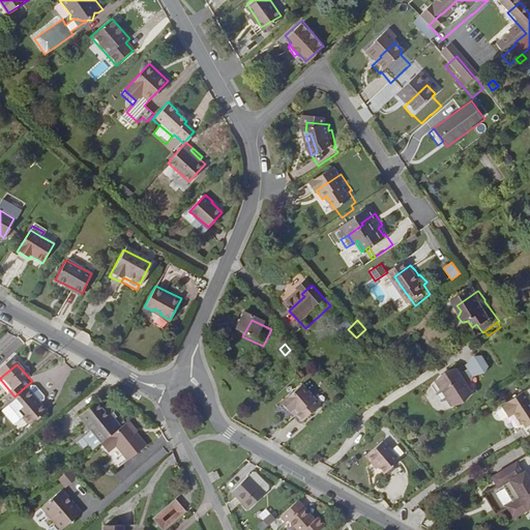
[(493,377),(486,365),(479,366),(470,375),(473,379),(477,386),(480,385),(489,383),(493,377)]
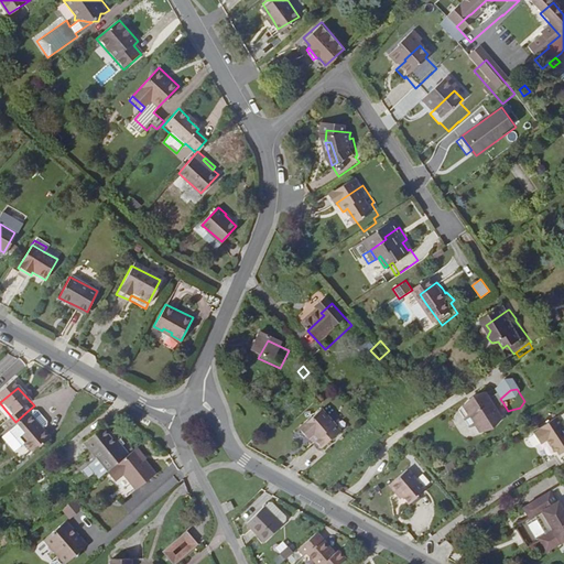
[(479,435),(484,443),(494,440),(499,436),(506,429),(503,423),(494,409),(489,402),(480,404),(481,408),(476,411),(474,409),(463,420),(474,437),(479,435)]
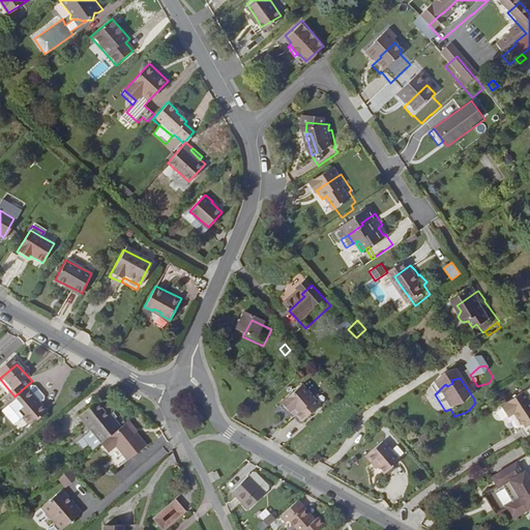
[(473,379),(464,384),(473,398),(477,386),(473,379)]
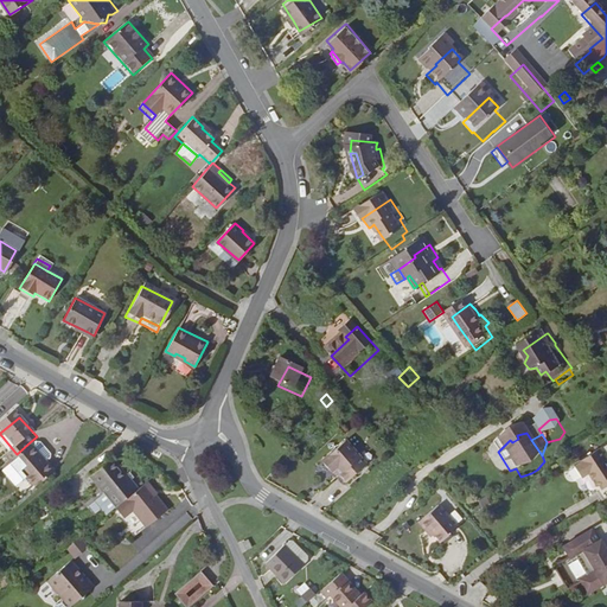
[(17,454),(10,461),(37,492),(45,485),(48,487),(58,478),(36,453),(37,451),(30,442),(17,454)]
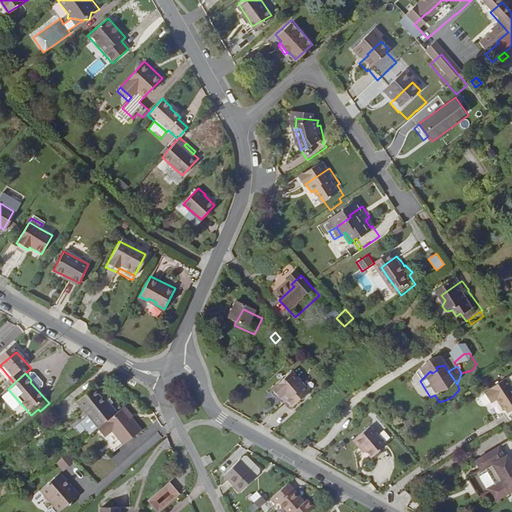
[(287,397),(292,402),(297,408),(314,393),(297,375),(279,391),(280,396),(284,400),(285,399),(287,397)]
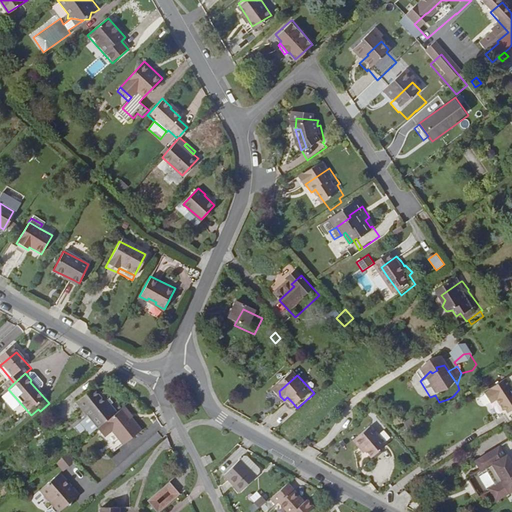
[(83,408),(95,424),(115,409),(102,392),(83,408)]
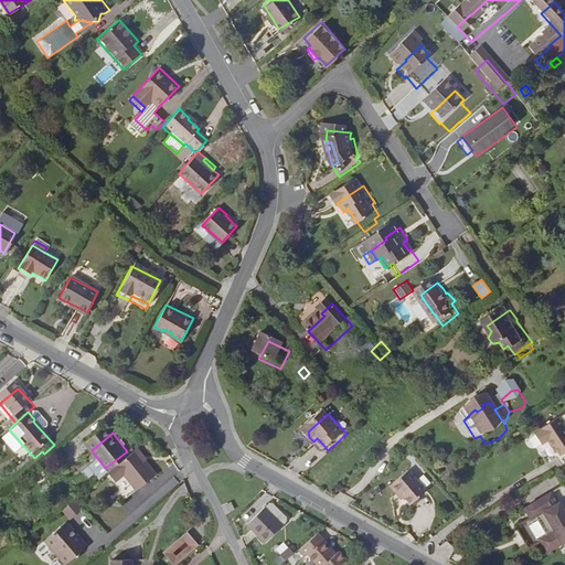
[(535,460),(539,466),(560,452),(548,436),(529,448),(530,450),(523,454),(530,464),(535,460)]
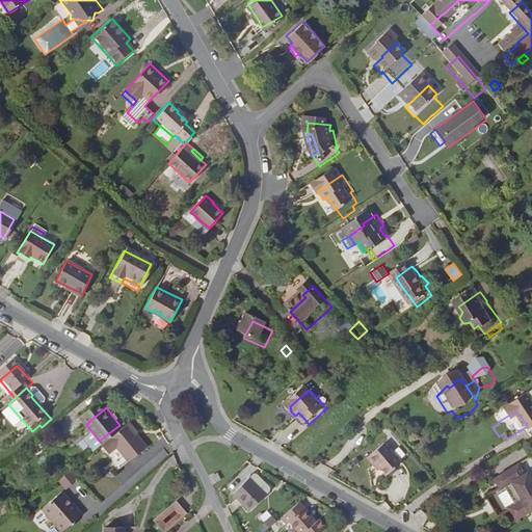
[(99,441),(107,452),(128,436),(120,425),(99,441)]
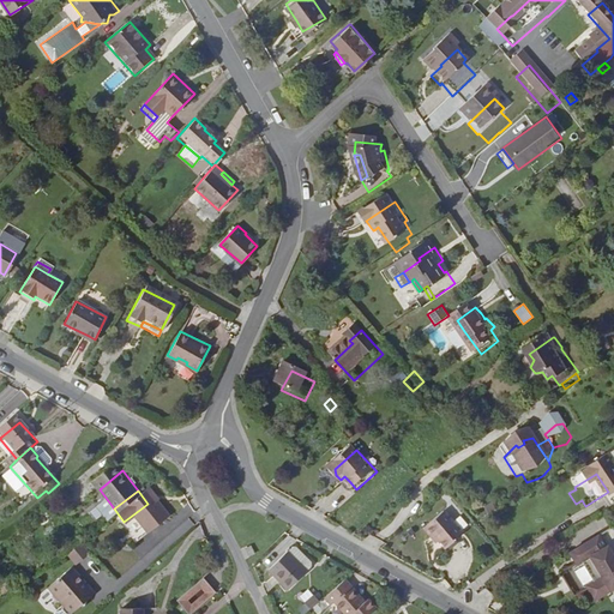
[(613,500),(608,492),(585,506),(587,507),(589,506),(596,517),(613,506),(613,500)]
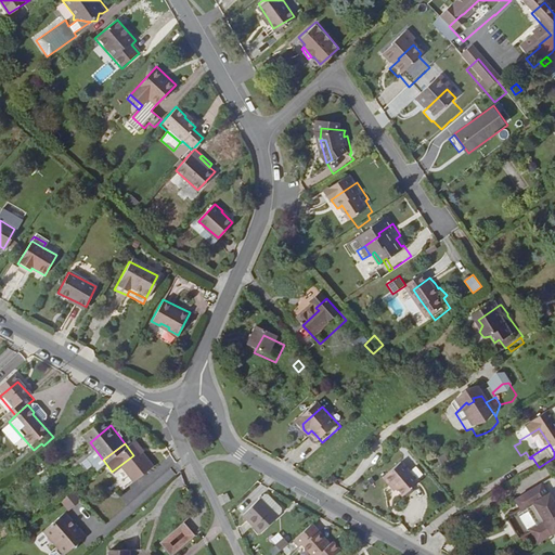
[(128,476),(129,477),(147,463),(146,461),(149,459),(142,449),(133,455),(112,472),(120,481),(128,476)]
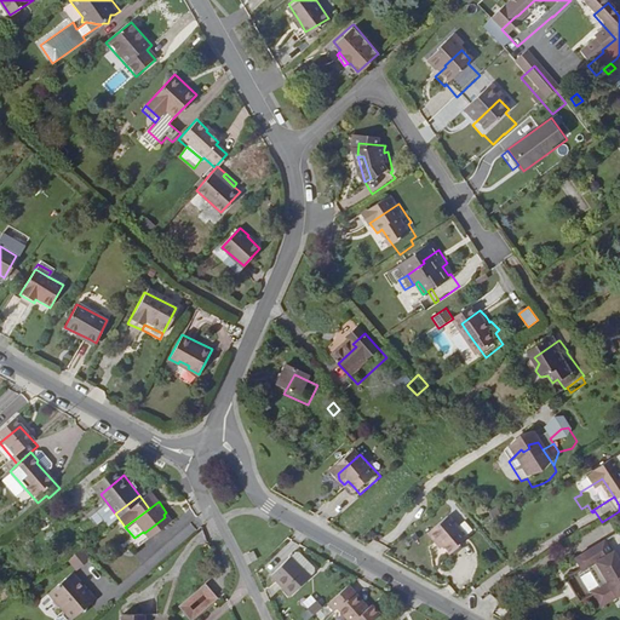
[(394,511),(397,516),(408,506),(403,501),(394,511)]
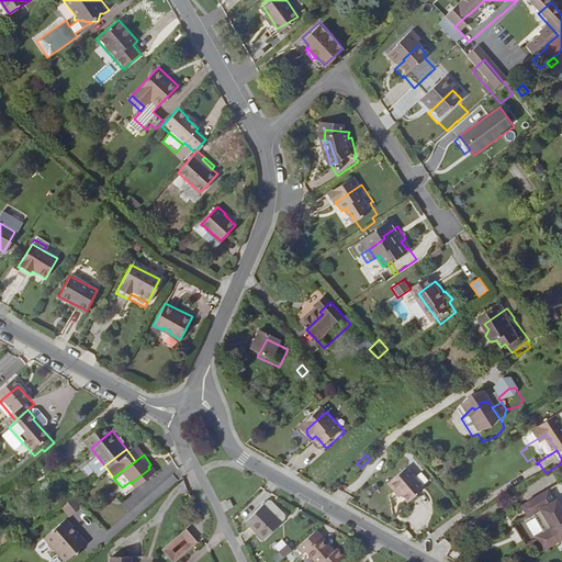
[(87,476),(93,472),(88,463),(81,468),(87,476)]
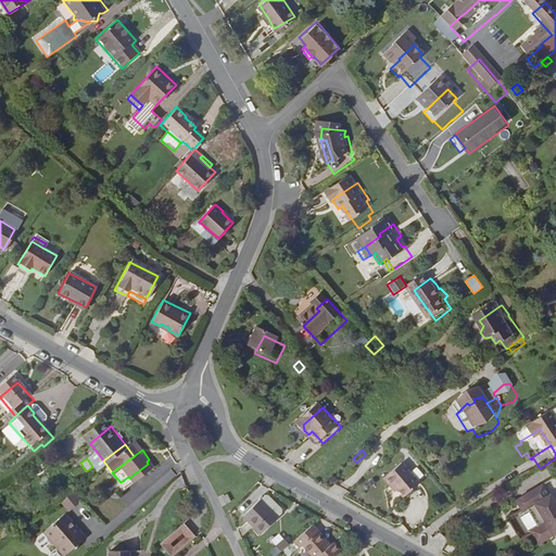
[(148,464),(129,478),(140,492),(160,478),(148,464)]
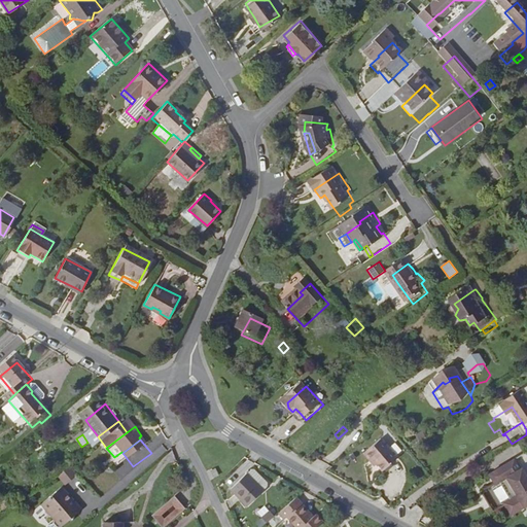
[(380,448),(362,463),(374,476),(376,475),(382,481),(397,466),(380,448)]
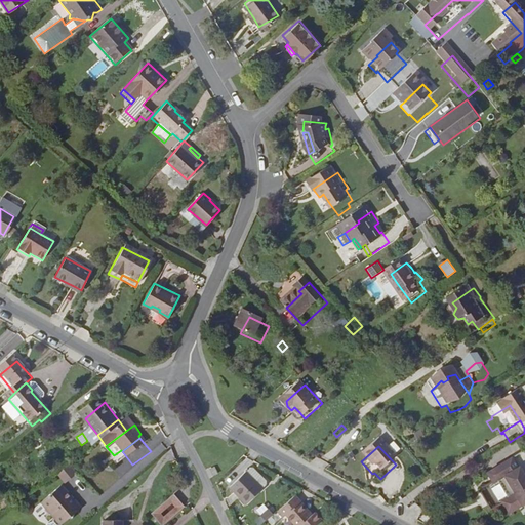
[(72,472),(62,480),(68,488),(78,481),(72,472)]
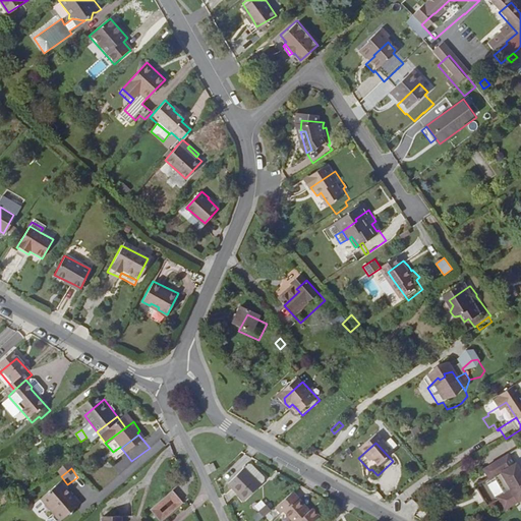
[(509,505),(520,499),(520,482),(513,469),(486,485),(491,496),(499,493),(506,506),(509,505)]
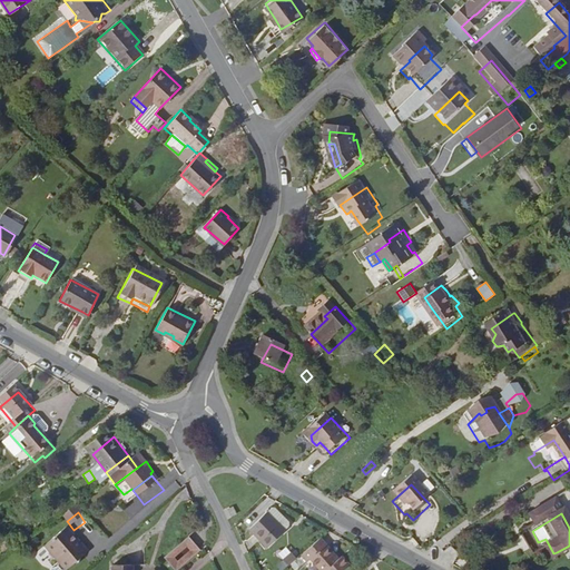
[(275,517),(273,516),(249,536),(267,556),(285,540),(277,531),(283,526),(275,517)]
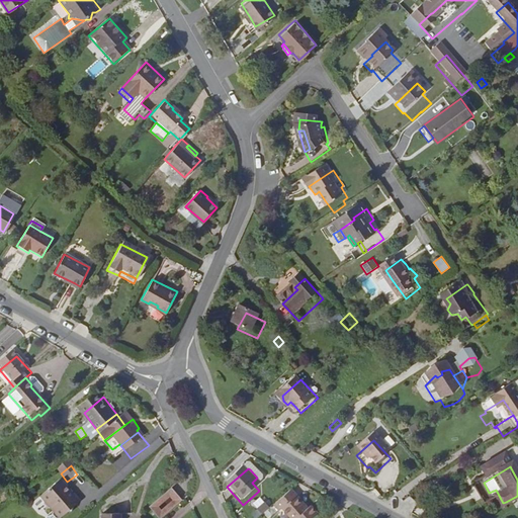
[(263,485),(257,478),(252,483),(259,491),(262,488),(263,485)]
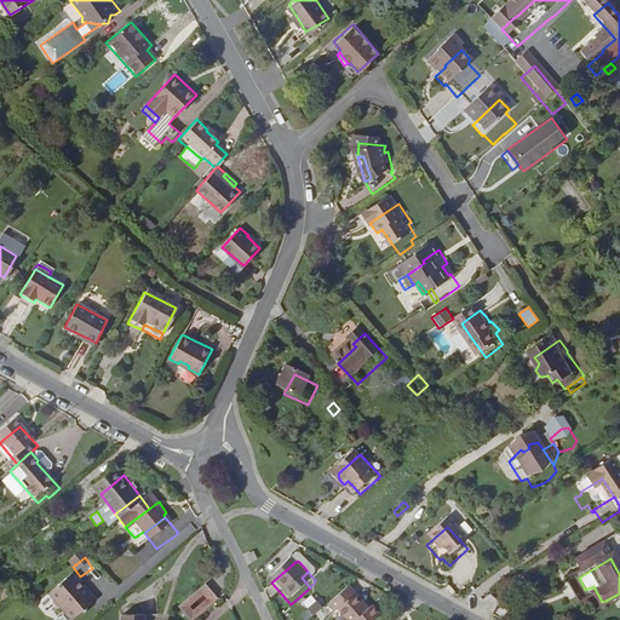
[(79,579),(56,600),(74,619),(87,619),(104,606),(80,580),(79,579)]
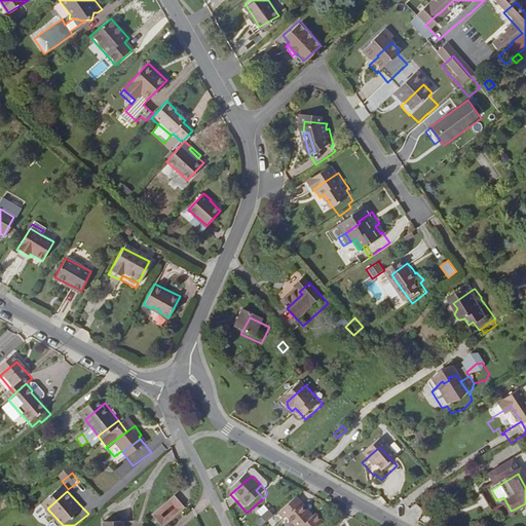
[(177,525),(192,514),(183,501),(160,519),(165,525),(177,525)]
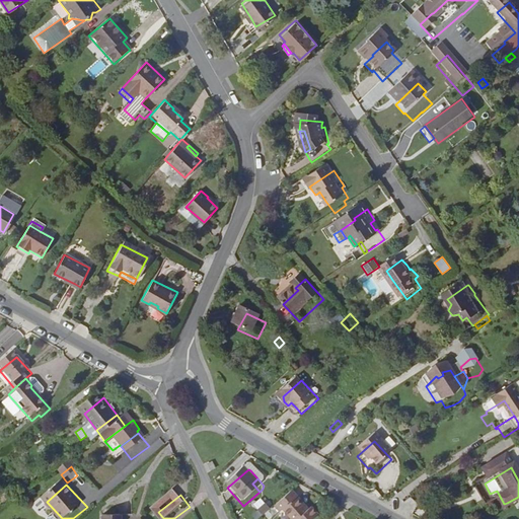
[(513,518),(518,516),(518,497),(507,503),(509,506),(506,508),(500,511),(503,518),(513,518)]
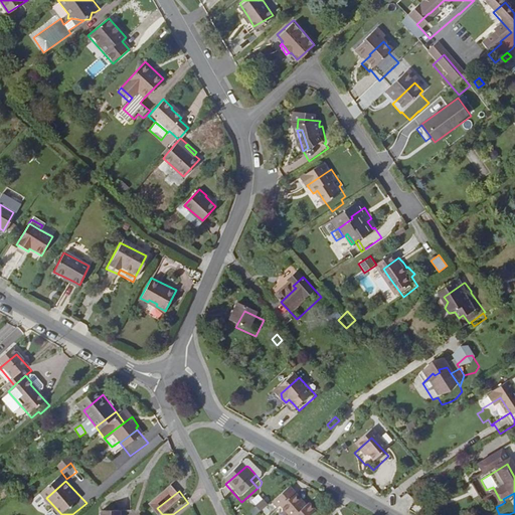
[(300,502),(293,494),(274,512),(277,514),(314,514),(313,514),(311,514),(305,514),(297,505),(300,502)]
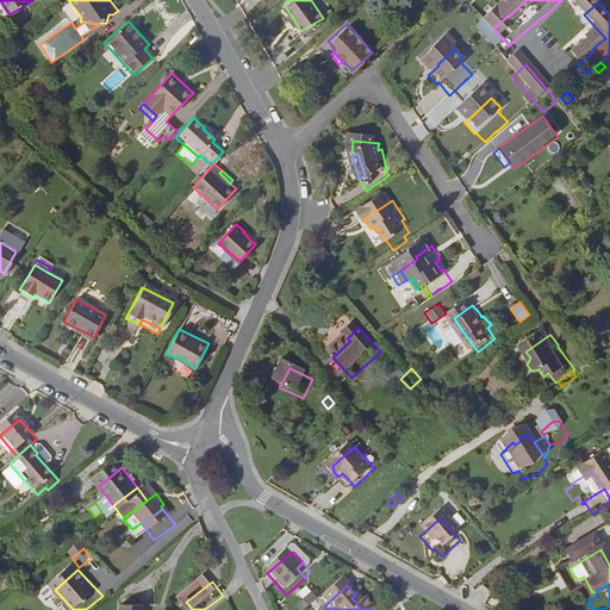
[(306,608),(318,598),(313,591),(300,599),(306,608)]
